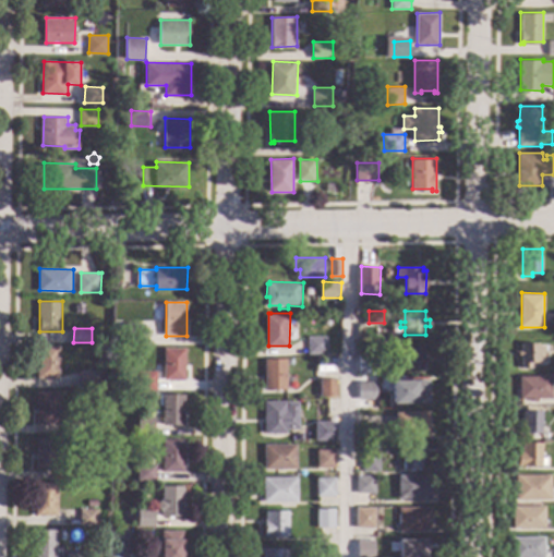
[(158,343),(141,343),(141,329),(158,329),(158,343)]
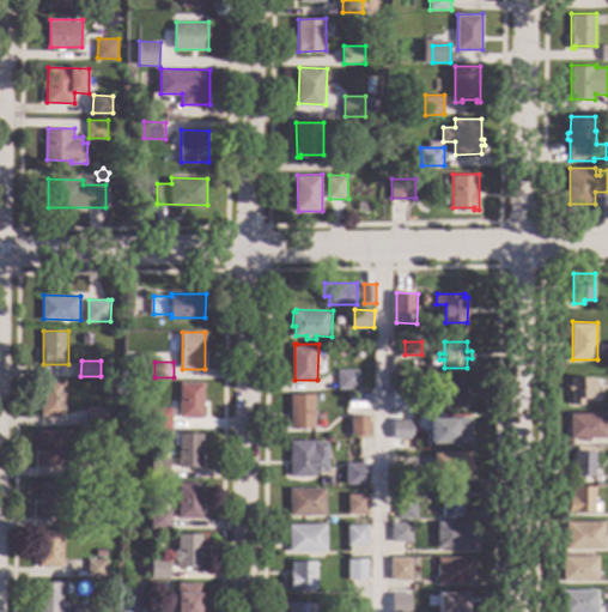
[(363,388),(341,388),(341,369),(363,369),(363,388)]
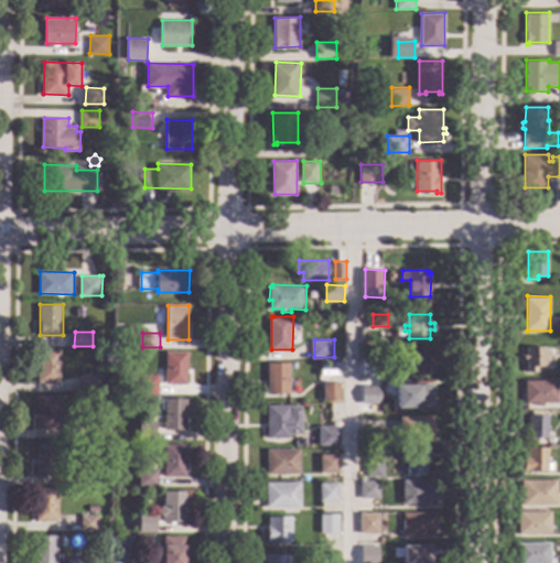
[(552,366),(539,366),(539,371),(525,371),(525,359),(524,359),(524,353),(525,353),(526,346),(552,347),(552,366)]
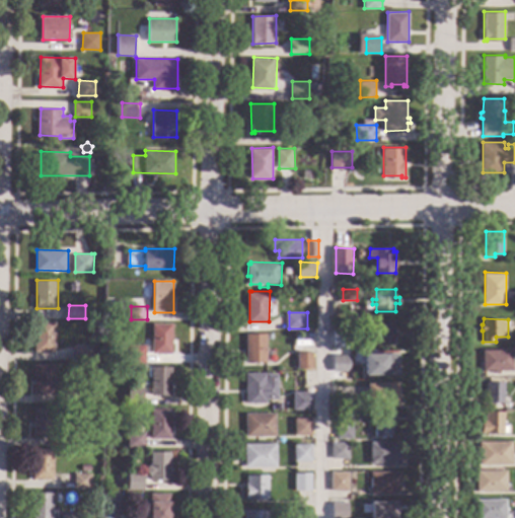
[(57,352),(37,352),(37,321),(57,321),(57,352)]
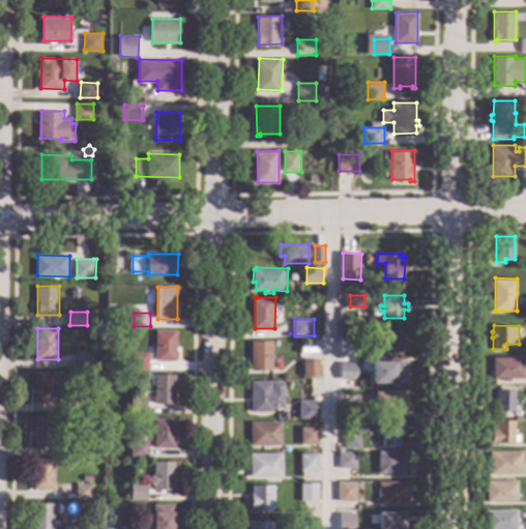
[(177,360),(156,360),(157,329),(177,329),(177,360)]
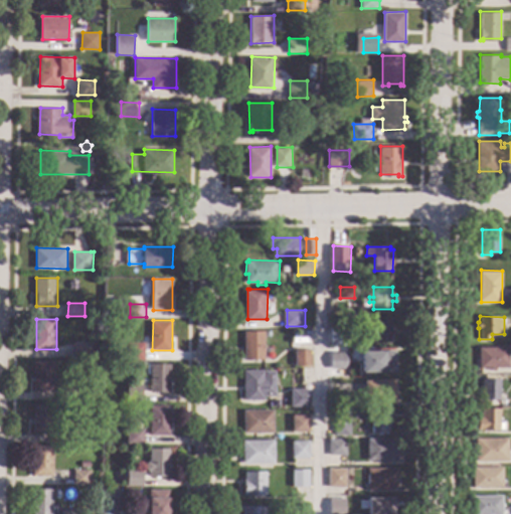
[(392,327),(395,327),(395,334),(392,334),(391,341),(373,341),(373,337),(369,337),(369,328),(372,328),(372,320),(392,320),(392,327)]
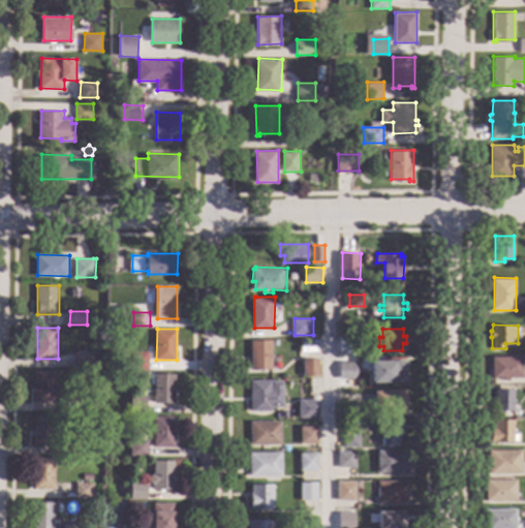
[(359,354),(342,354),(342,337),(359,338),(359,354)]
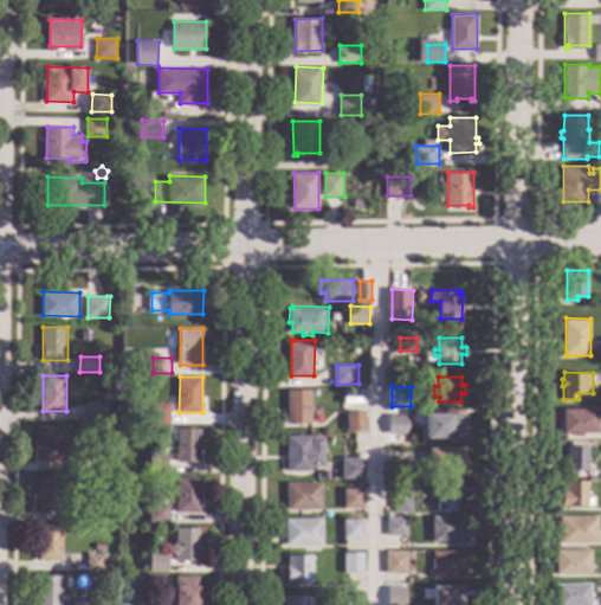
[(315,423),(290,423),(290,388),(315,390),(315,423)]
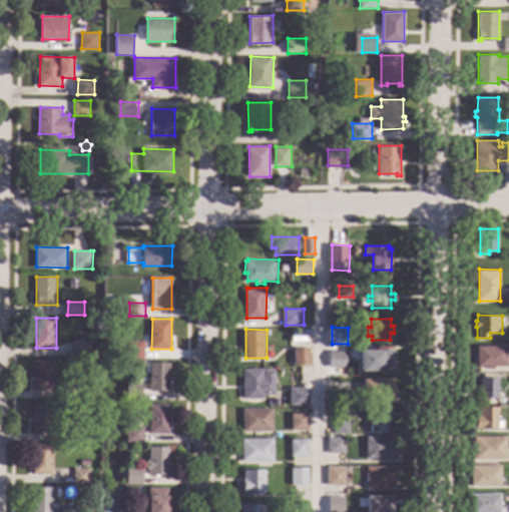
[(94,357),(76,357),(76,340),(94,340),(94,357)]
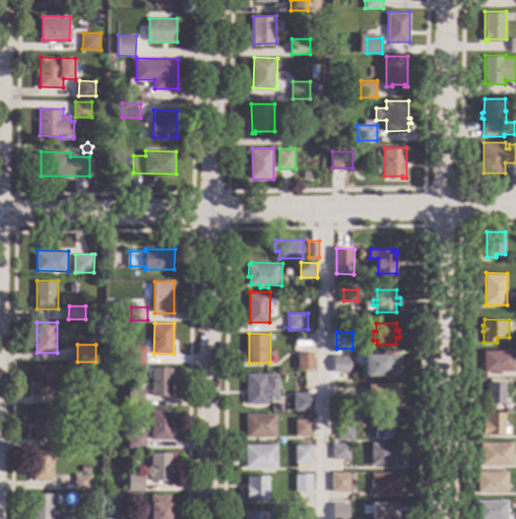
[(147,364),(129,363),(130,345),(147,345),(147,364)]
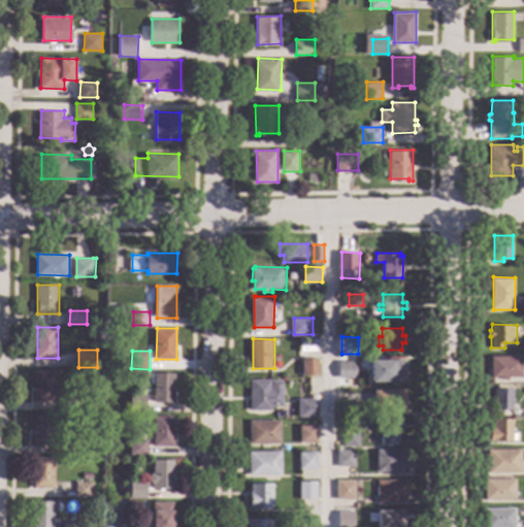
[(523,376),(510,376),(510,380),(504,380),(504,376),(492,376),(492,355),(522,355),(523,355),(523,376)]
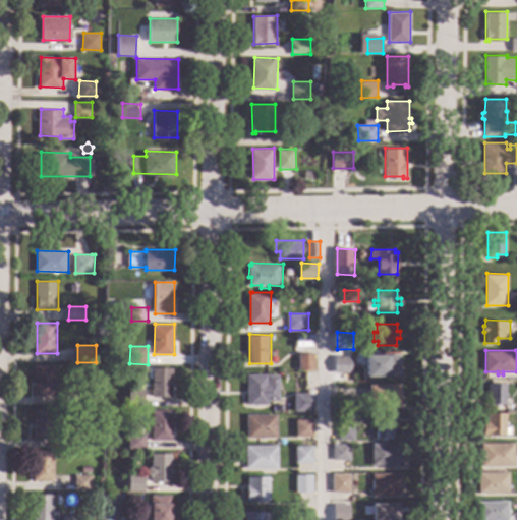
[(317,369),(301,369),(301,353),(317,353),(317,369)]
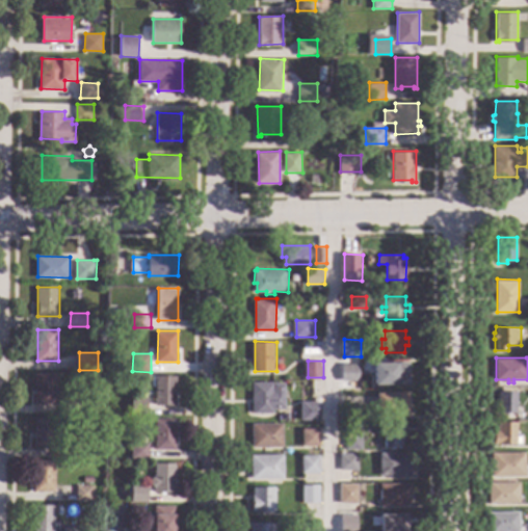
[(411,383),(374,383),(374,363),(411,363),(411,383)]
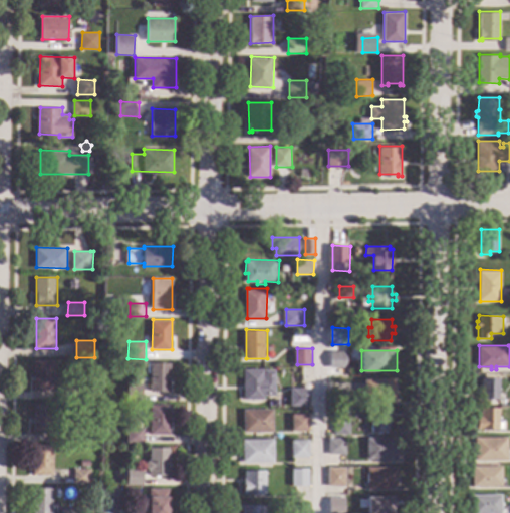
[(349,373),(332,373),(333,356),(339,356),(349,356),(349,373)]
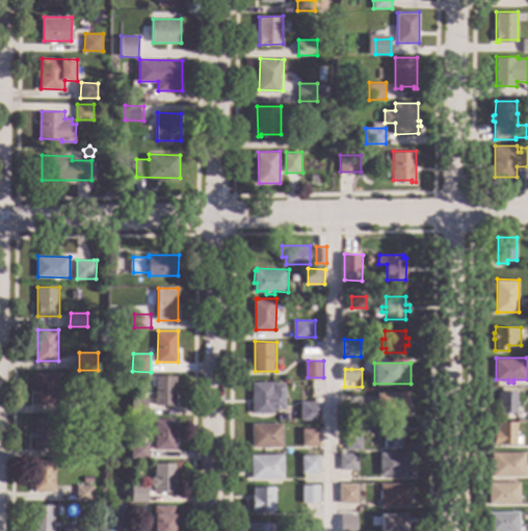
[(57,404),(36,403),(36,373),(57,373),(57,404)]
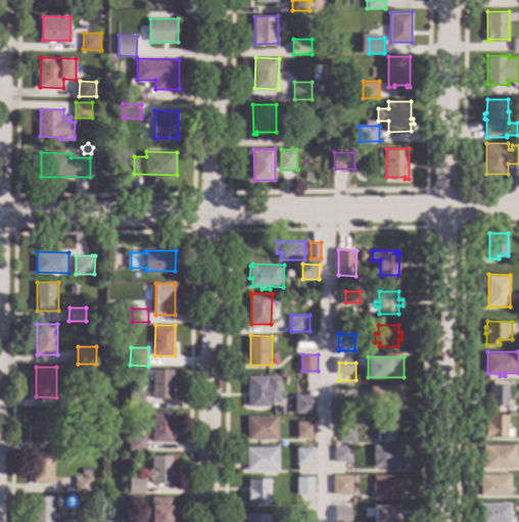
[(174,397),(154,397),(154,369),(175,369),(174,397)]
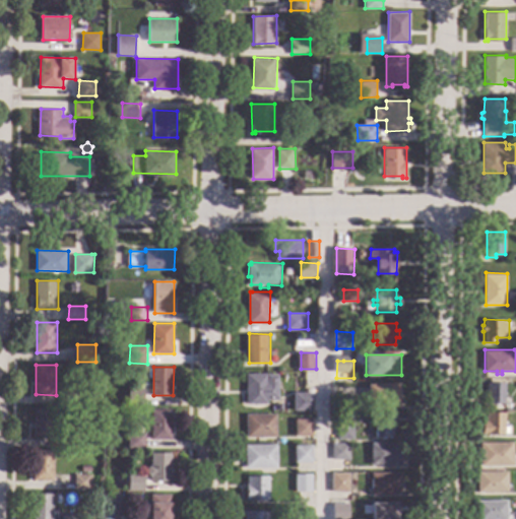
[(269,381),(270,381),(270,374),(281,374),(281,400),(269,400),(269,403),(248,403),(248,373),(269,373),(269,381)]
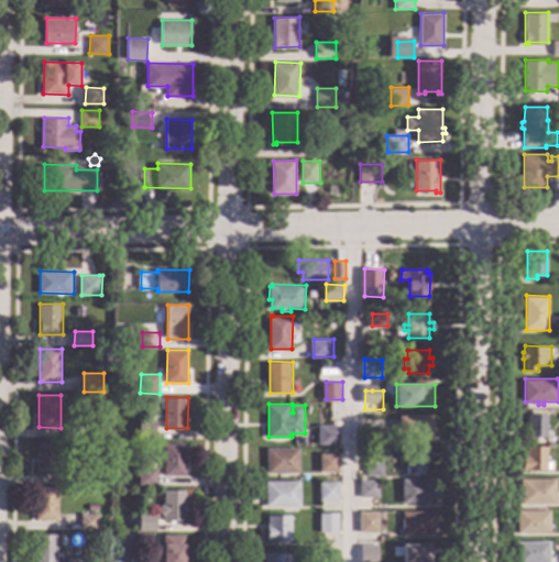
[(435,440),(402,440),(402,414),(435,414),(435,440)]
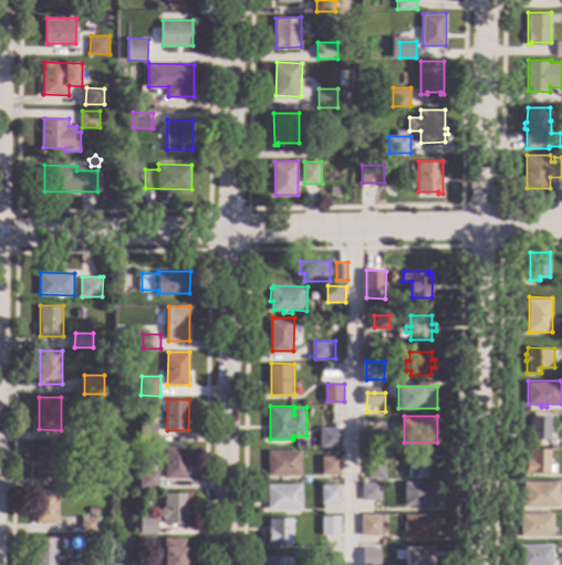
[(552,439),(530,439),(531,431),(527,431),(527,424),(531,424),(531,416),(552,416),(552,439)]
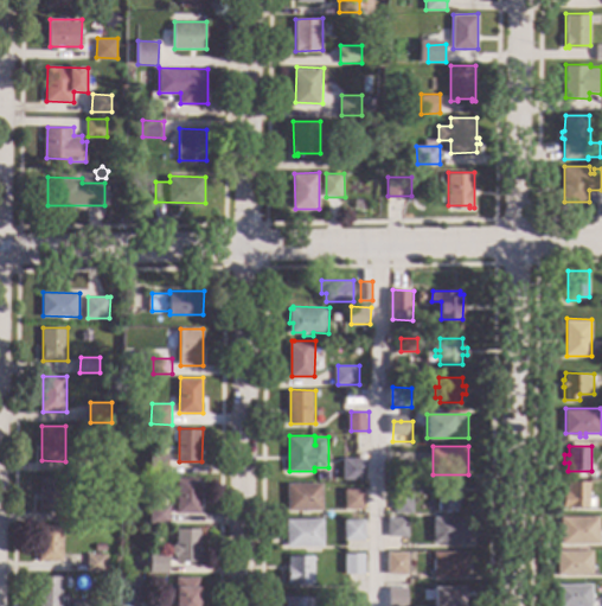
[(94,457),(93,472),(74,471),(74,457),(94,457)]
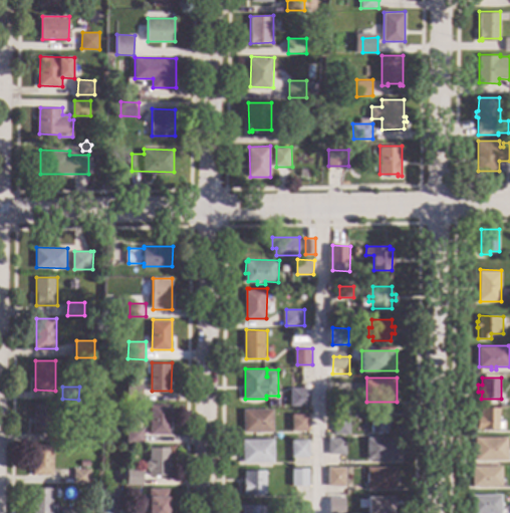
[(312,405),(292,405),(293,388),(312,388),(312,405)]
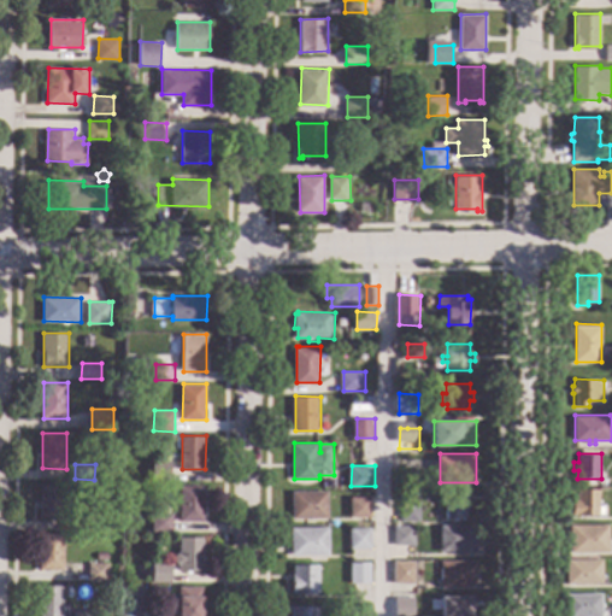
[(66,517),(42,517),(42,485),(66,485),(66,517)]
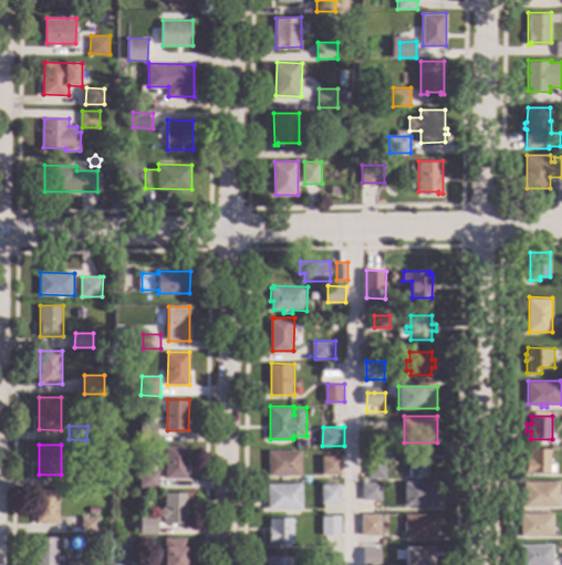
[(188,478),(166,478),(166,445),(188,445),(188,478)]
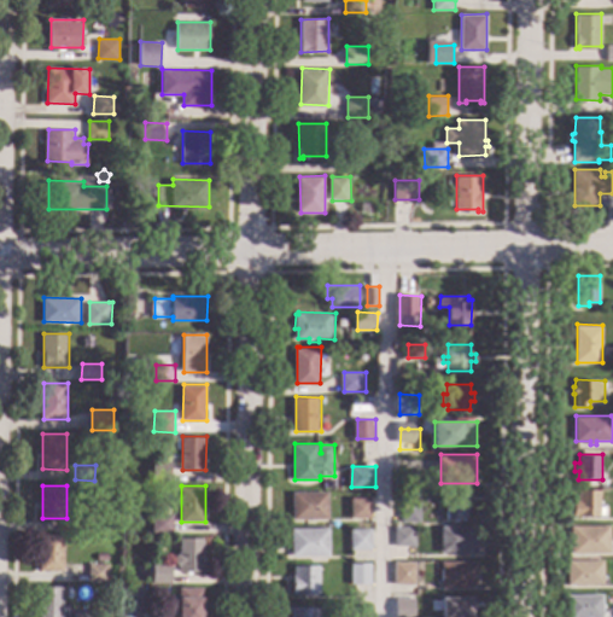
[(600,516),(573,516),(573,499),(579,499),(579,489),(601,489),(600,516)]
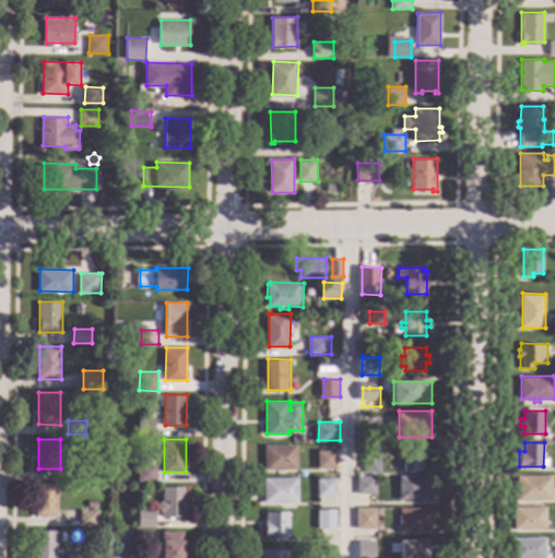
[(299,470),(267,470),(267,443),(299,444),(299,470)]
